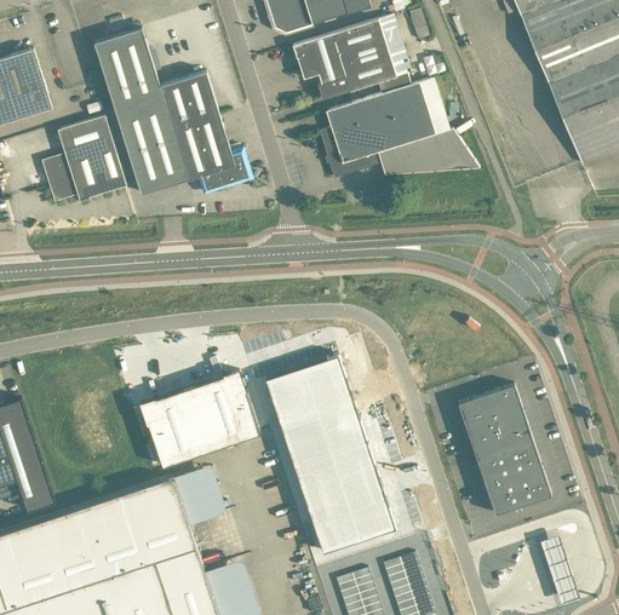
[(367,0),(264,0),(275,29),(285,34),(311,26),(311,27),(370,9),(367,0)]
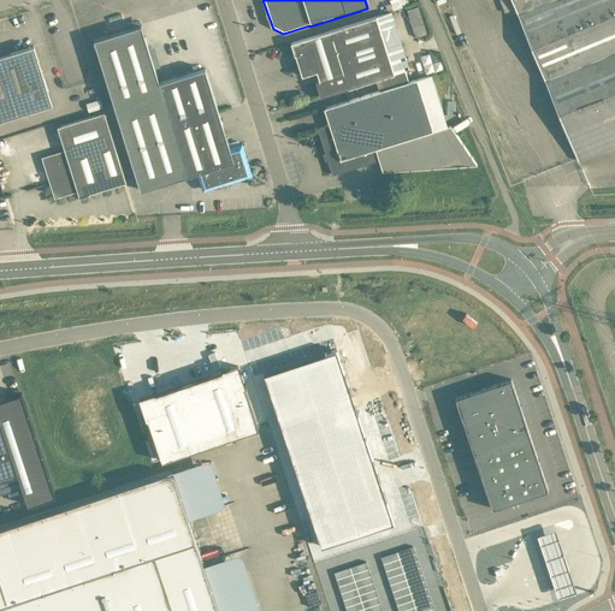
[(404,10),(407,10),(403,0),(400,0),(389,4),(392,15),(404,10)]
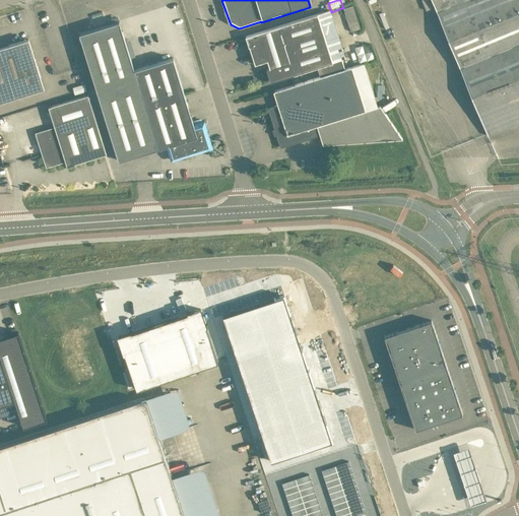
[(518,0),(431,0),(471,99),(470,99),(487,139),(518,125),(518,0)]
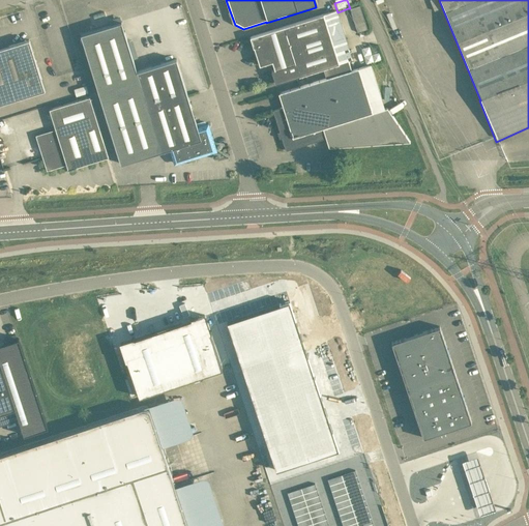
[(435,1),(430,3),(434,15),(439,12),(435,1)]
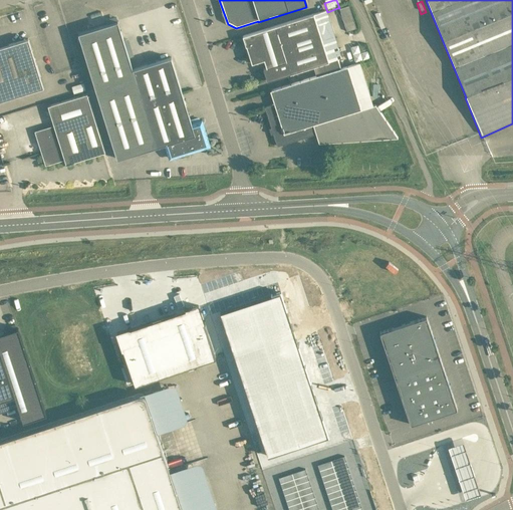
[(348,8),(338,12),(346,35),(355,31),(348,8)]
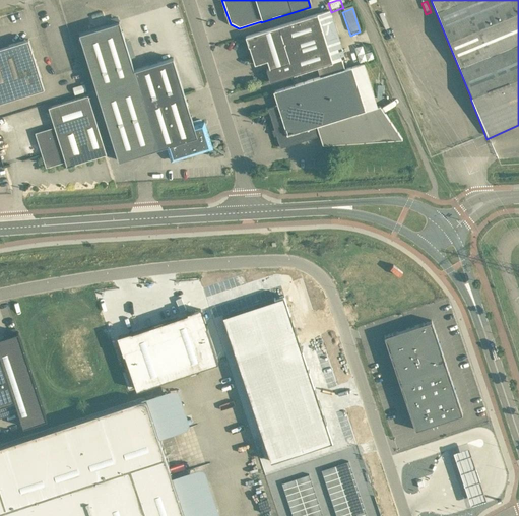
[(319,80),(344,72),(341,63),(345,62),(329,13),(317,17),(245,40),(248,49),(245,50),(250,58),(251,57),(254,67),(266,63),(269,71),(265,72),(269,85),(316,70),(319,80)]
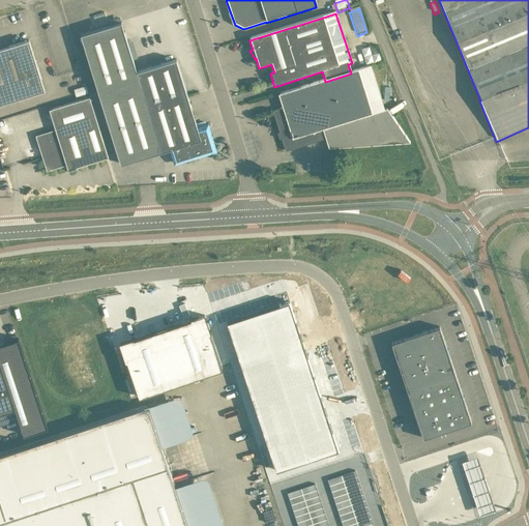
[(120,167),(159,154),(170,151),(174,167),(214,154),(207,128),(197,132),(176,62),(136,75),(121,25),(80,37),(120,167)]
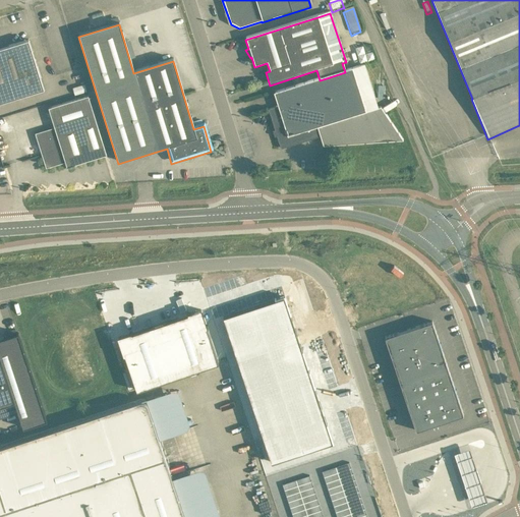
[(27,42),(0,51),(0,105),(44,92),(27,42)]
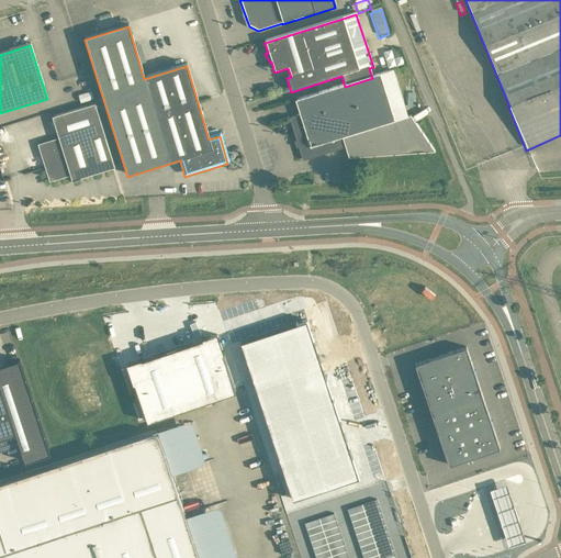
[(300,118),(295,119),(289,121),(302,164),(345,151),(341,140),(394,123),(389,103),(380,76),(372,78),(345,87),(294,102),(300,118)]
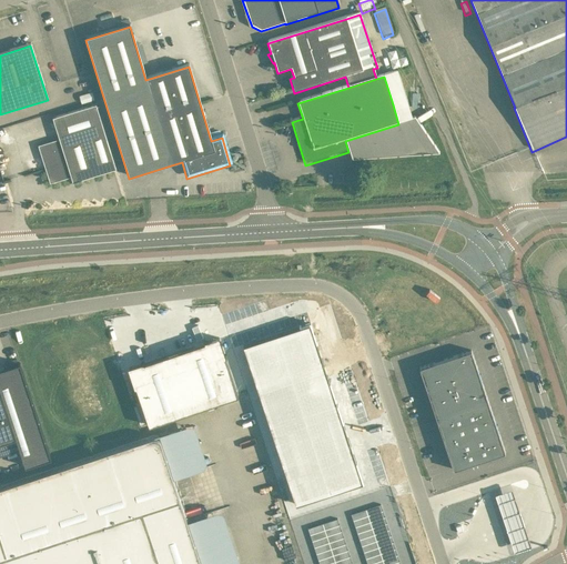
[(91,96),(79,99),(81,108),(93,103),(91,96)]
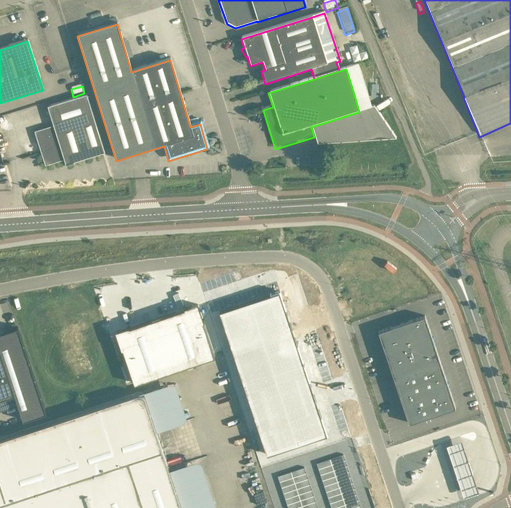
[(34,133),(41,155),(45,167),(64,162),(65,166),(103,154),(104,155),(86,96),(47,108),(53,127),(34,133)]
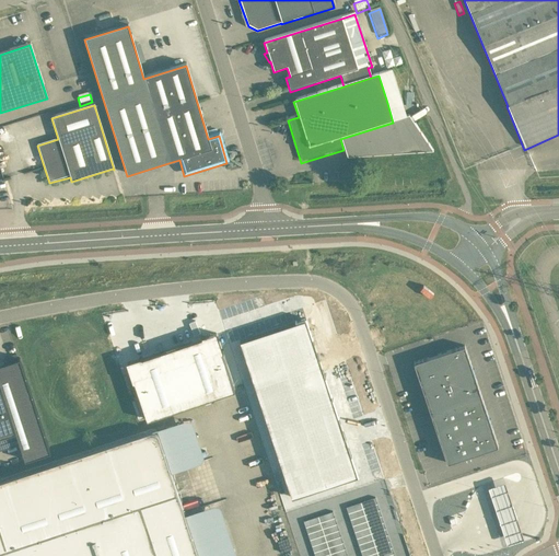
[(433,154),(408,117),(393,123),(340,139),(344,150),(347,160),(433,154)]
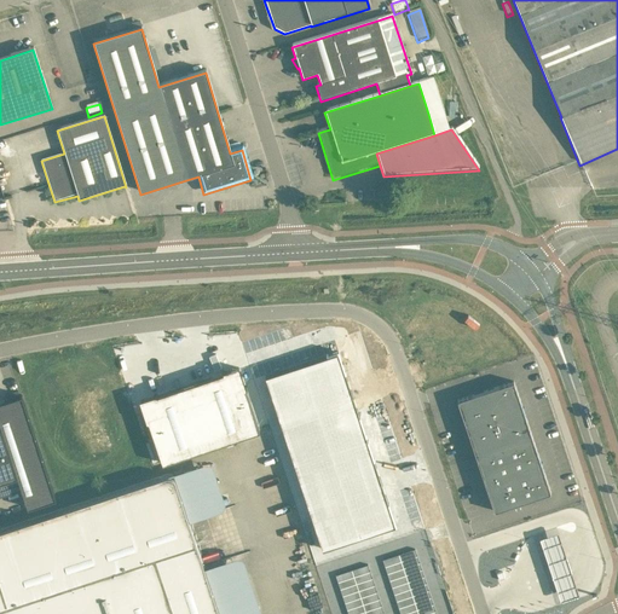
[(338,355),(264,380),(278,423),(352,399),(338,355)]
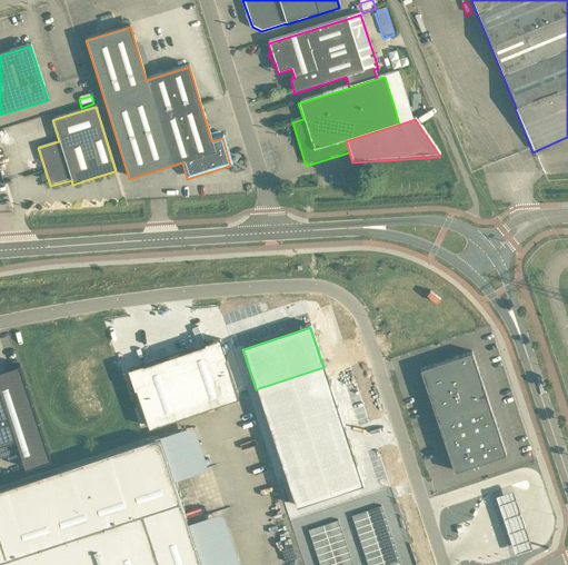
[(219,343),(130,373),(149,430),(238,400),(219,343)]
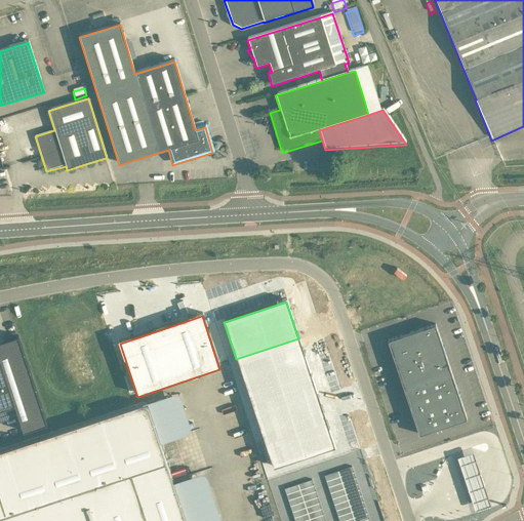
[(388,343),(403,390),(418,437),(467,421),(435,326),(388,343)]
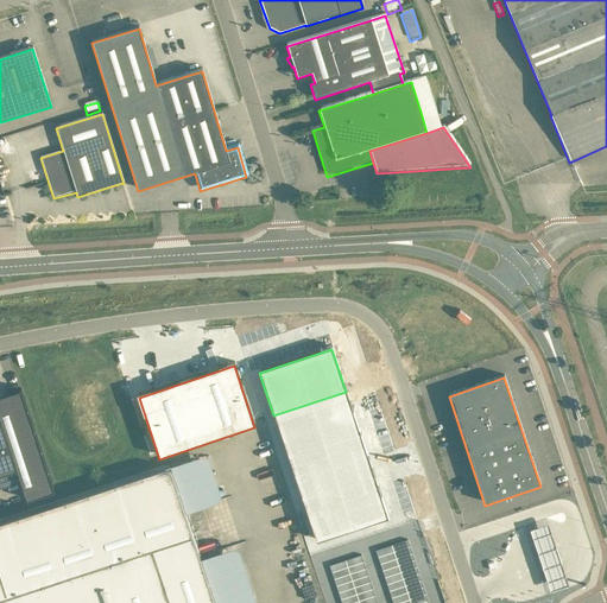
[(360,435),(346,392),(273,416),(288,458),(360,435)]
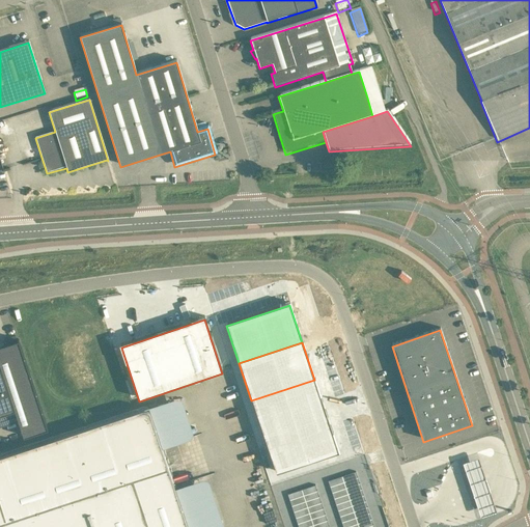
[(0,417),(15,412),(0,366),(0,417)]
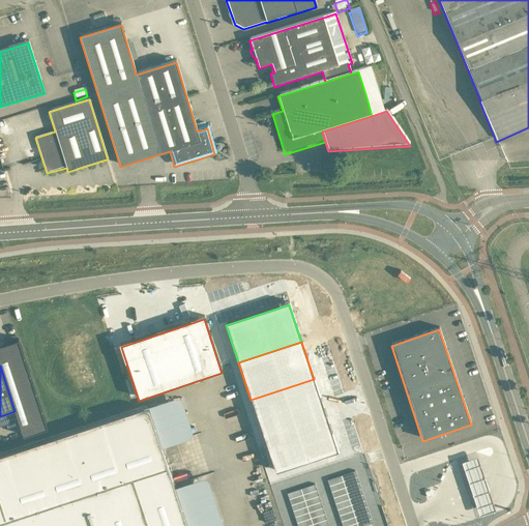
[(251,400),(263,437),(325,416),(314,379),(251,400)]
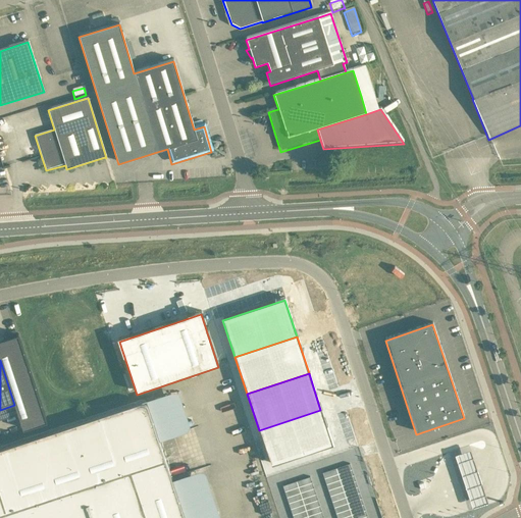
[(184,517),(171,481),(158,442),(147,408),(146,405),(143,404),(140,404),(0,450),(0,517),(184,517)]
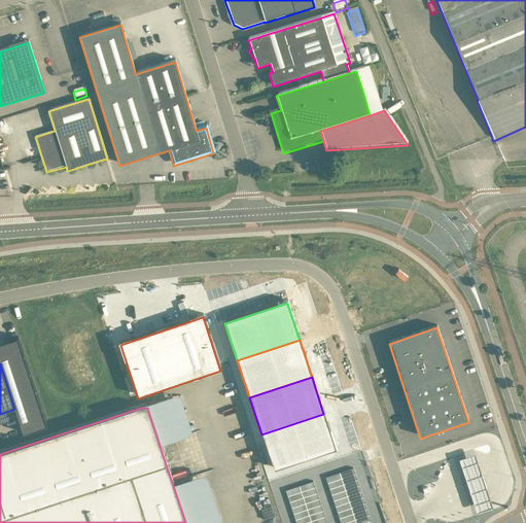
[(274,471),(336,450),(323,414),(261,434),(274,471)]
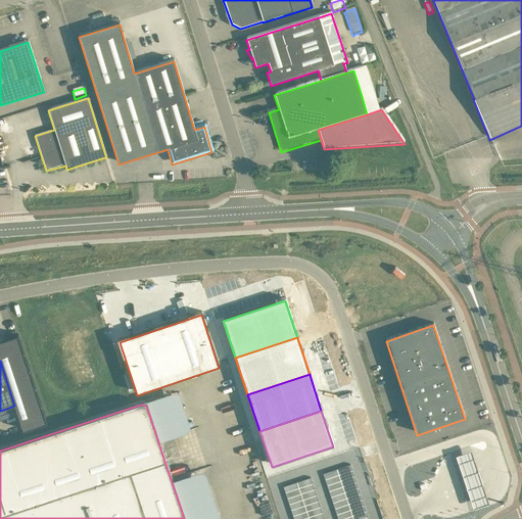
[(469,449),(455,454),(472,507),(487,502),(469,449)]
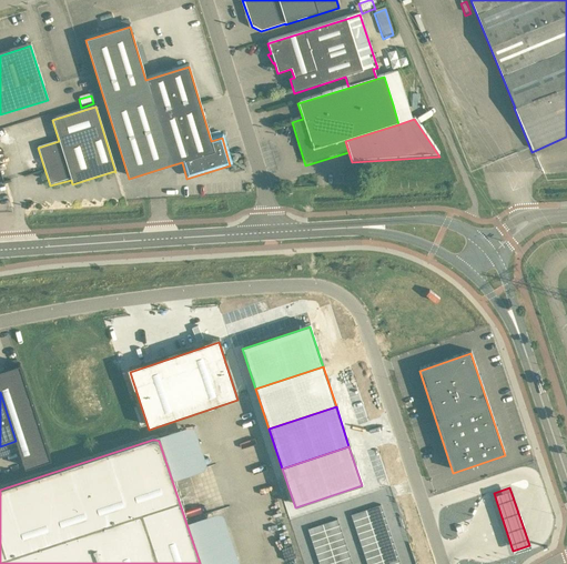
[(380,507),(365,512),(367,519),(382,513),(380,507)]
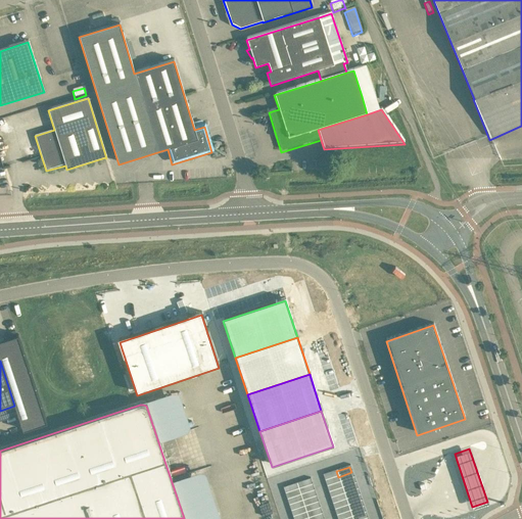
[(336,471),(323,475),(324,481),(338,477),(336,471)]
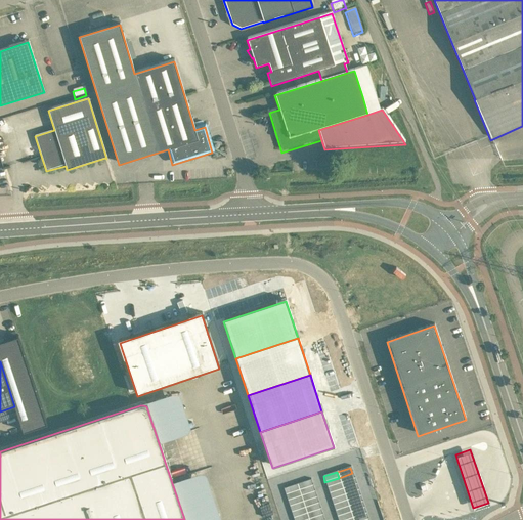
[(341,483),(354,479),(352,473),(339,478),(341,483)]
